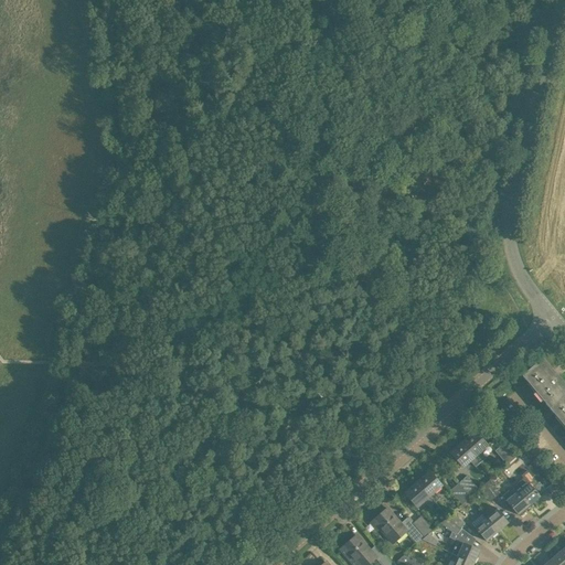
[(521,376),(545,405),(564,387),(564,385),(542,359),(521,376)]
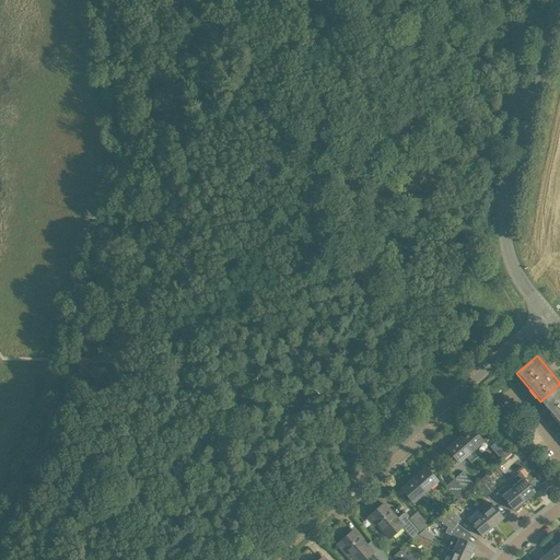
[(559,384),(540,401),(559,424),(559,384)]
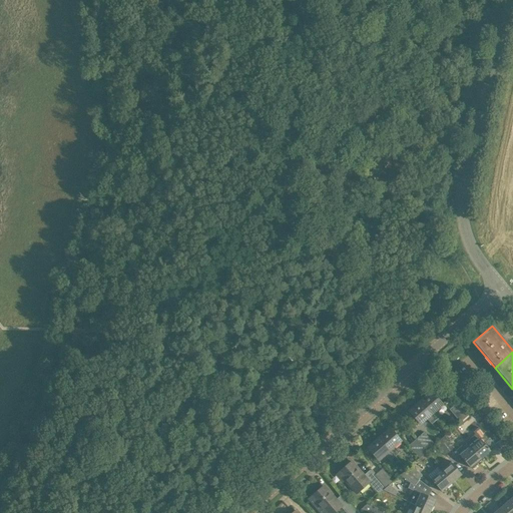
[(431,393),(420,403),(436,421),(441,417),(436,411),(442,405),(431,393)]
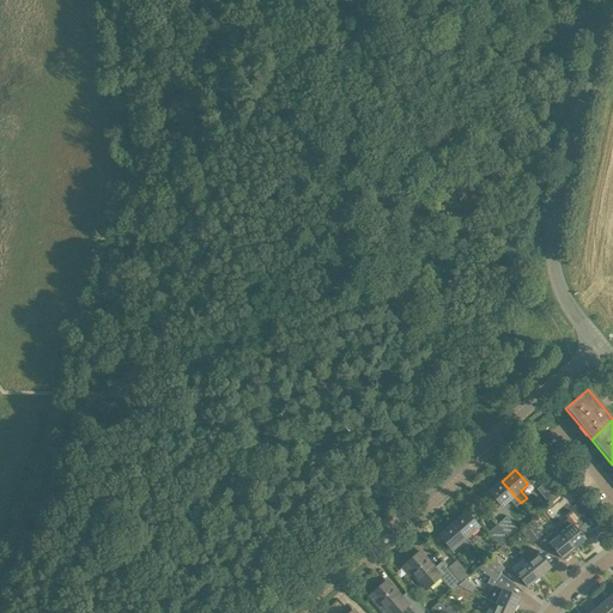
[(521,503),(502,481),(490,492),(502,507),(509,501),(516,508),(521,503)]
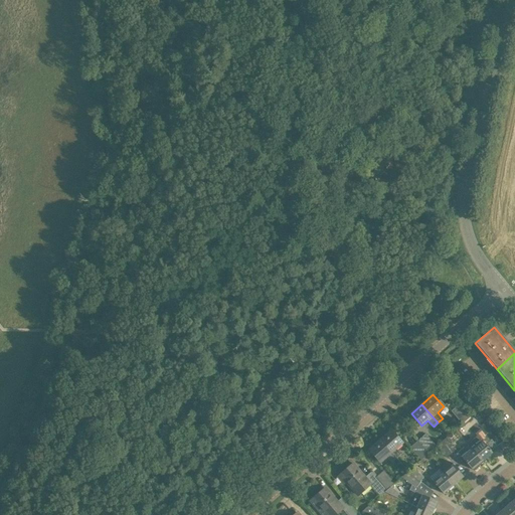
[(451,411),(462,424),(470,417),(459,404),(451,411)]
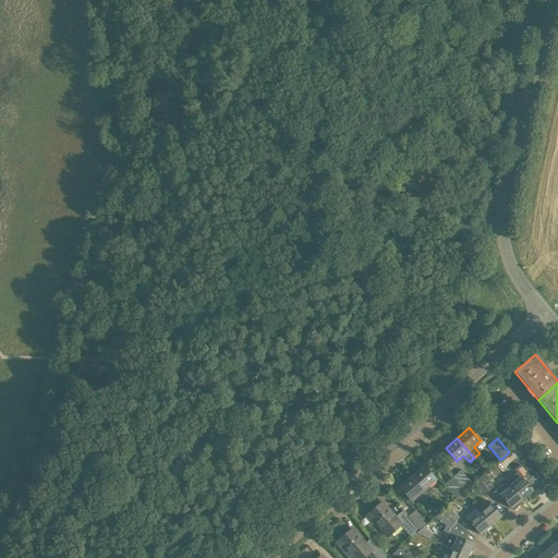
[(517,473),(507,482),(522,500),(533,492),(525,483),(531,478),(521,465),(514,471),(517,473)]
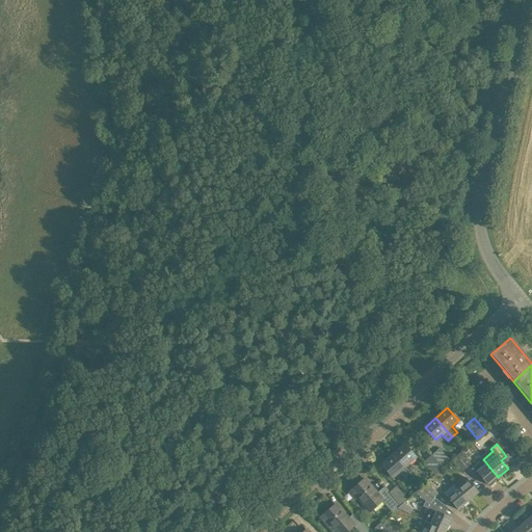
[(403,445),(392,455),(408,474),(414,470),(408,463),(415,458),(403,445)]
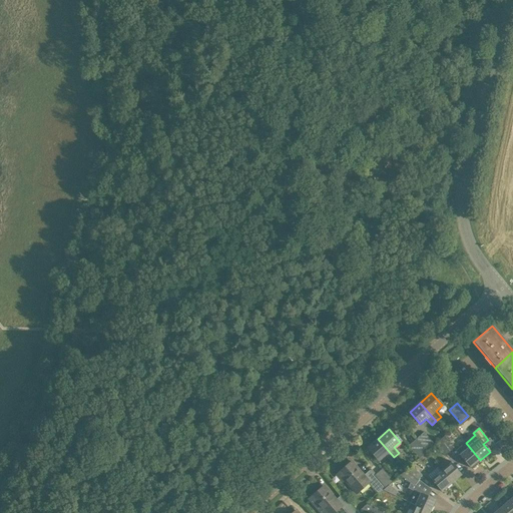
[(424,433),(416,439),(427,452),(435,445),(424,433)]
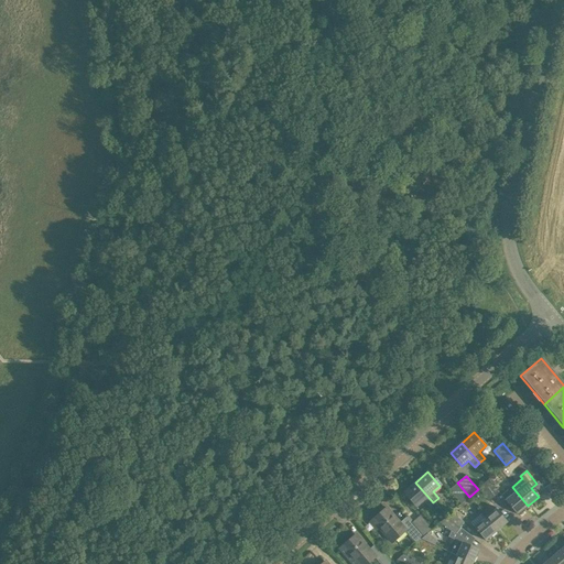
[(488,480),(483,485),(494,497),(499,492),(488,480)]
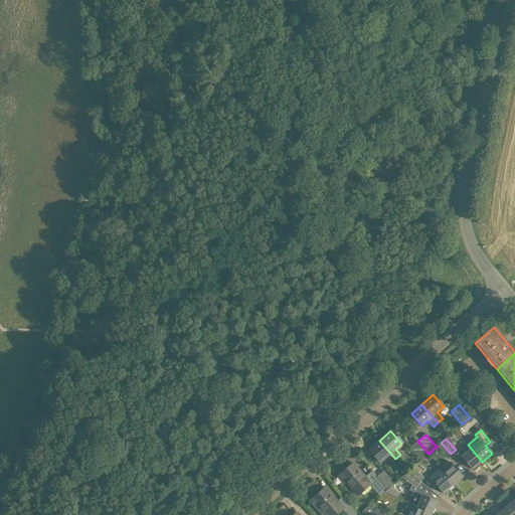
[(395,459),(379,441),(369,450),(380,462),(386,457),(391,463),(395,459)]
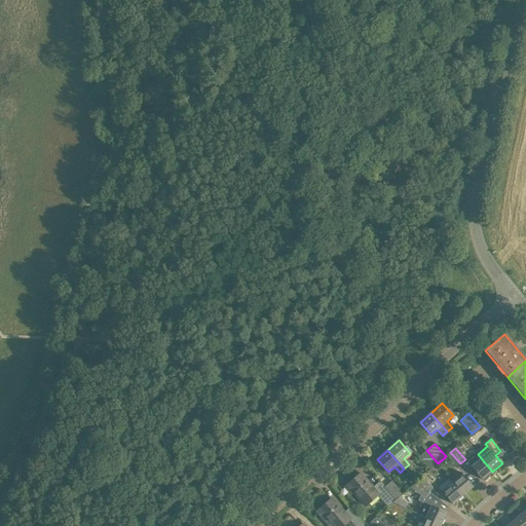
[(438,463),(426,450),(418,457),(429,471),(438,463)]
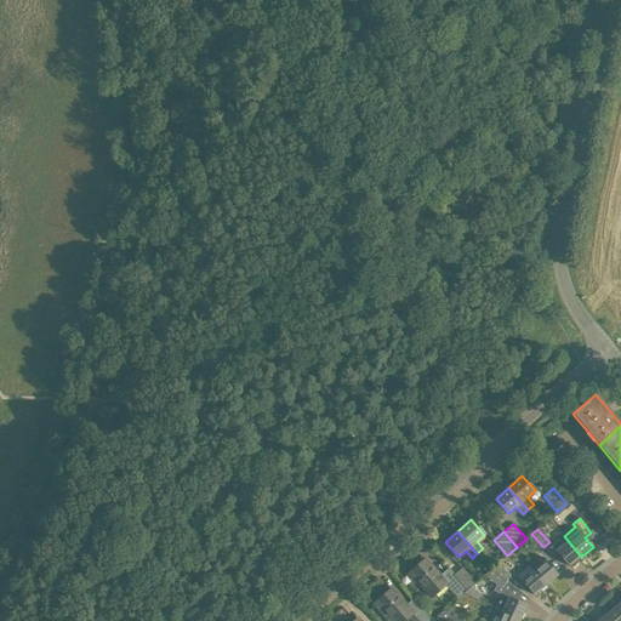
[(543,547),(531,534),(527,539),(537,552),(543,547)]
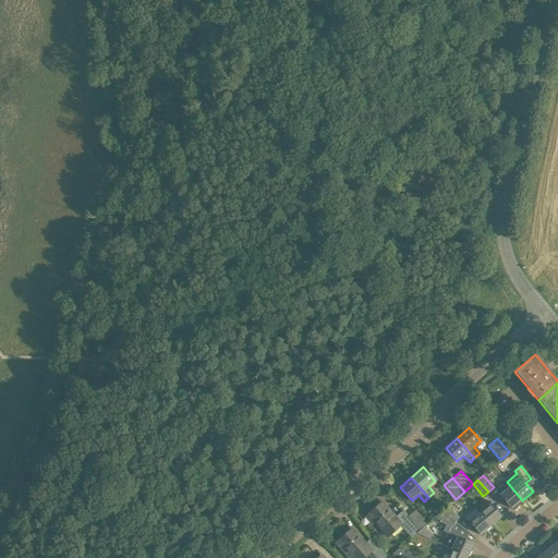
[(518,504),(522,500),(507,482),(496,490),(511,509),(512,508),(514,510),(519,506),(518,504)]
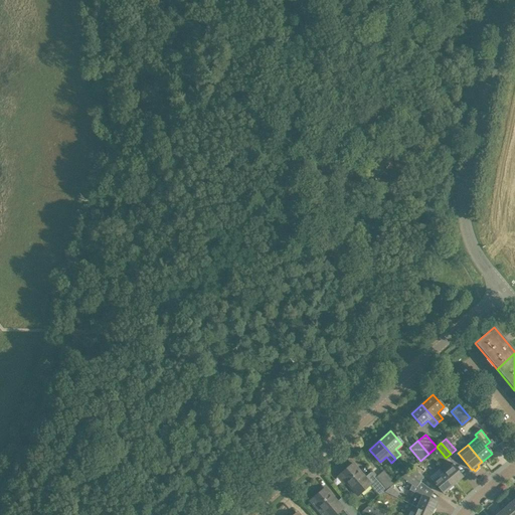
[(375,478),(371,472),(365,478),(353,464),(340,475),(357,495),(369,485),(379,496),(386,490),(375,478)]
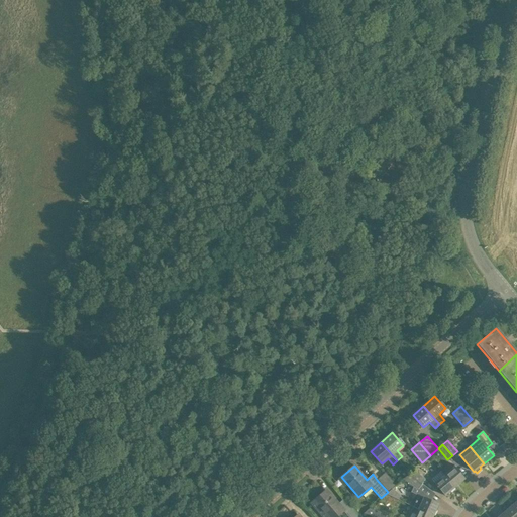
[(454,467),(444,475),(454,488),(464,479),(454,467)]
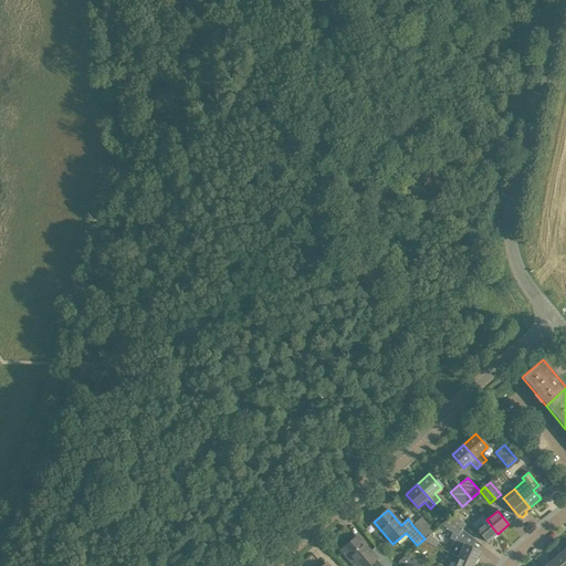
[(452,514),(447,520),(461,531),(465,525),(452,514)]
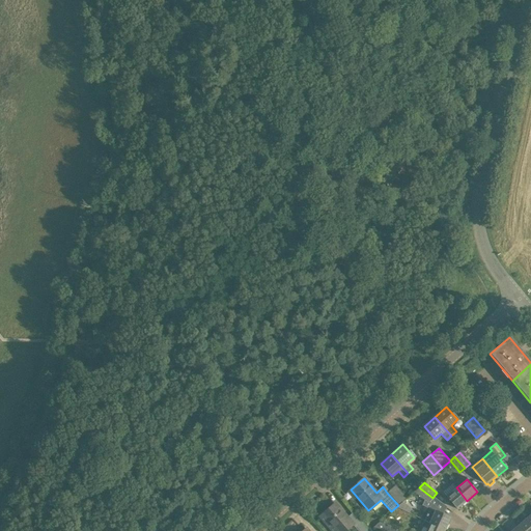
[(395,485),(387,493),(398,505),(407,499),(395,485)]
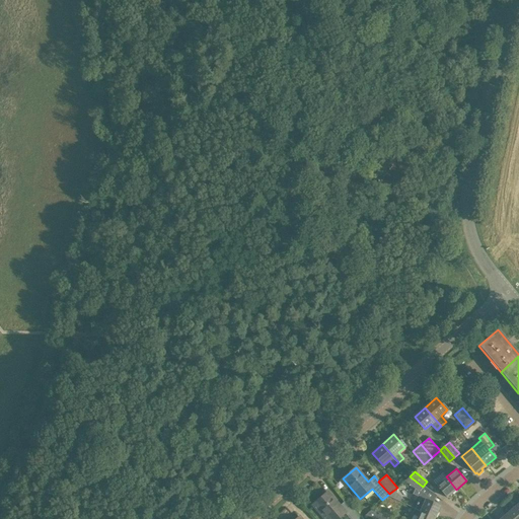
[(423,487),(410,476),(404,480),(419,492),(423,487)]
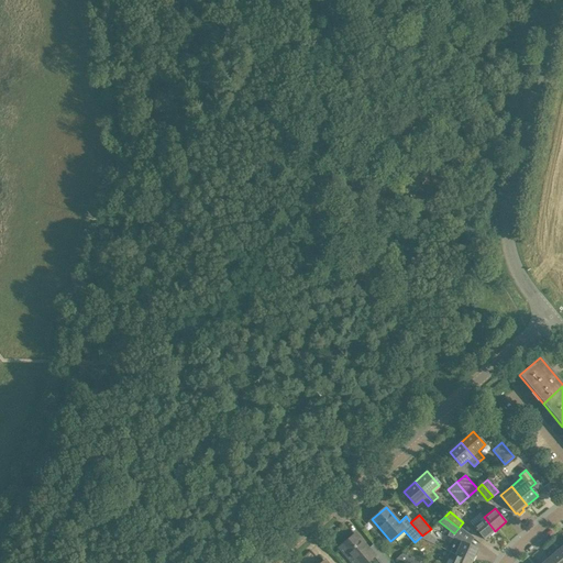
[(495,531),(484,517),(473,526),(484,540),(495,531)]
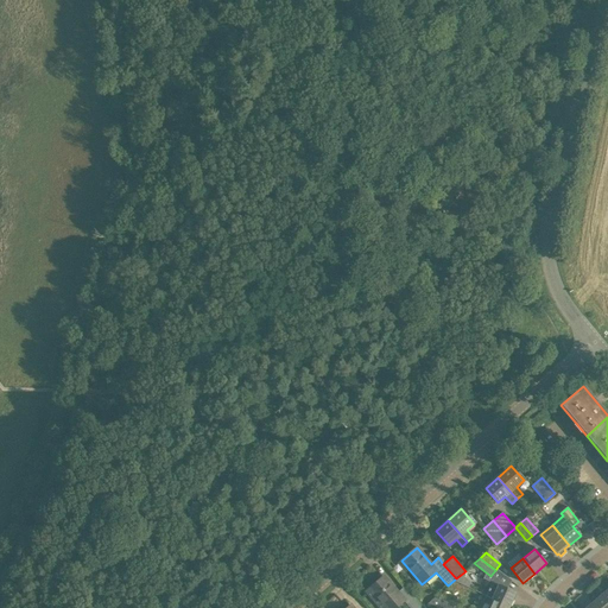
[(398,593),(384,576),(366,593),(379,607),(394,607),(404,601),(409,607),(422,607),(423,607),(405,586),(398,593)]
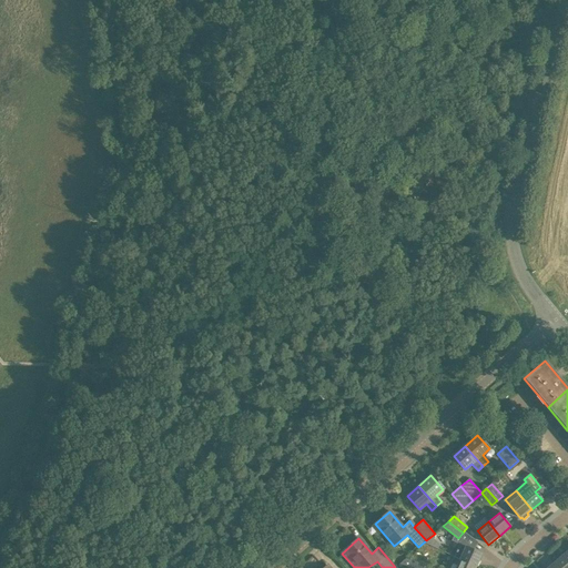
[(459,559),(476,567),(482,554),(459,544),(454,556),(459,559)]
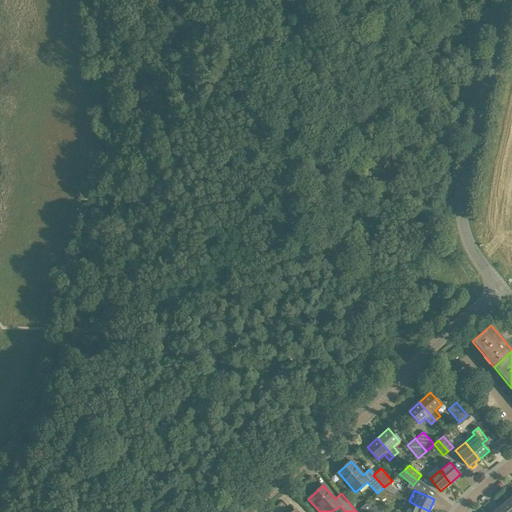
[(511,511),(511,501),(510,499),(500,506),(504,511),(511,511)]
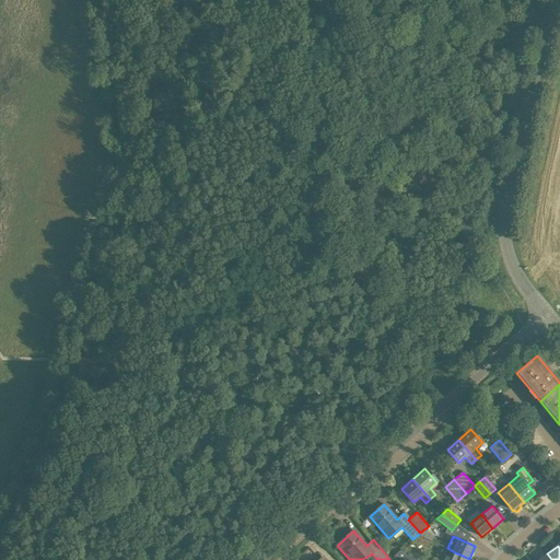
[(393,557),(405,559),(417,559),(418,557),(409,553),(410,549),(405,547),(399,551),(399,550),(393,557)]
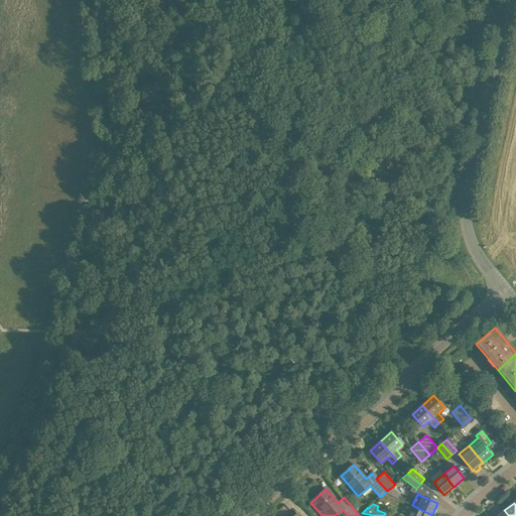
[(431,515),(432,515),(417,508),(412,505),(409,511),(414,514),(413,515),(431,515)]
